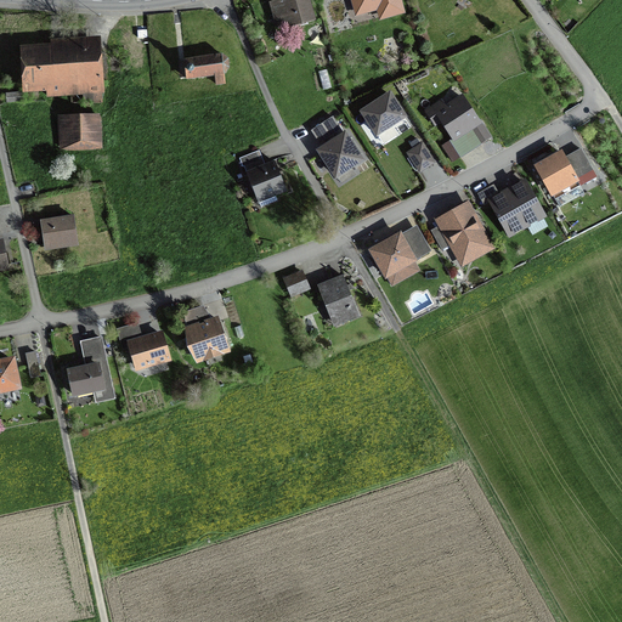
[(290,27),(311,21),(305,0),(298,0),(292,1),(290,0),(287,0),(272,5),(276,21),(288,17),(290,27)]
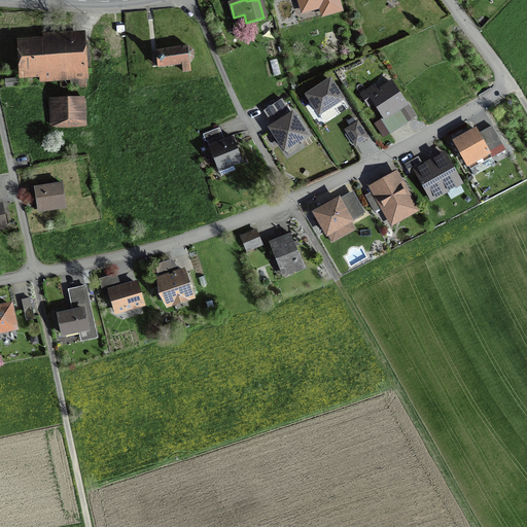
[(340,10),(337,0),(299,0),(302,11),(323,6),(325,14),(340,10)]
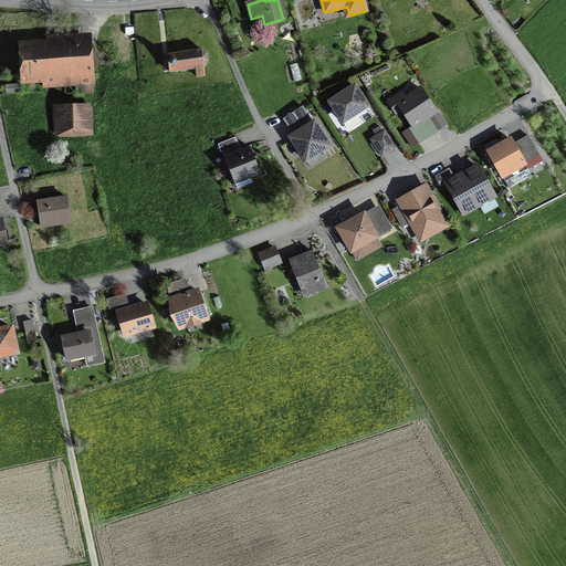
[(43,88),(92,84),(88,45),(22,50),(24,77),(42,75),(43,88)]
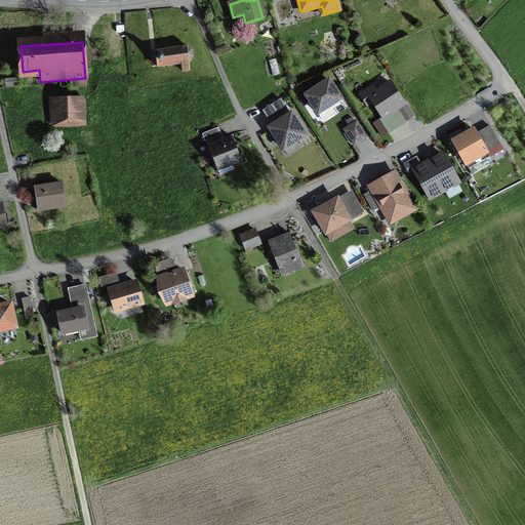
[(187,46),(155,51),(156,54),(157,67),(180,65),(182,72),(189,71),(188,64),(192,57),(192,51),(187,46)]
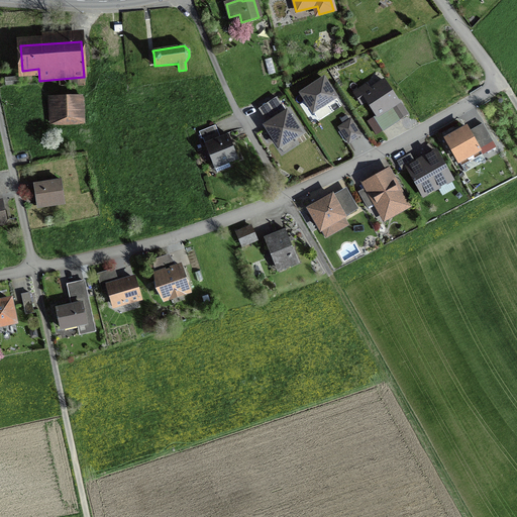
[(4,79),(5,86),(18,85),(17,78),(4,79)]
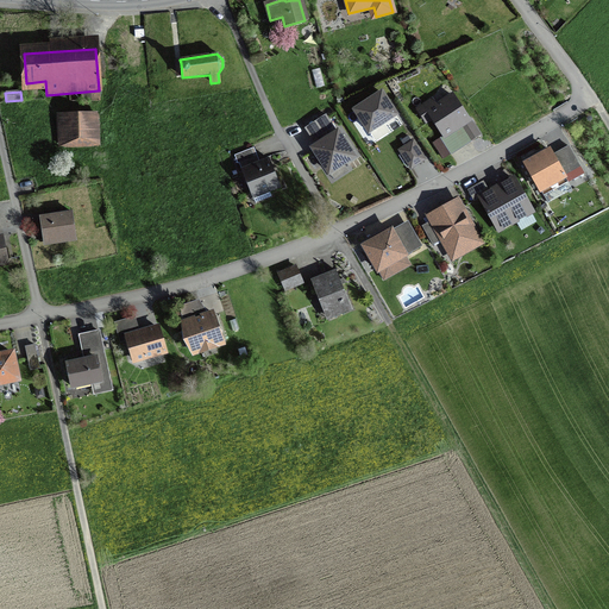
[(445,136),(470,119),(452,92),(427,108),(445,136)]
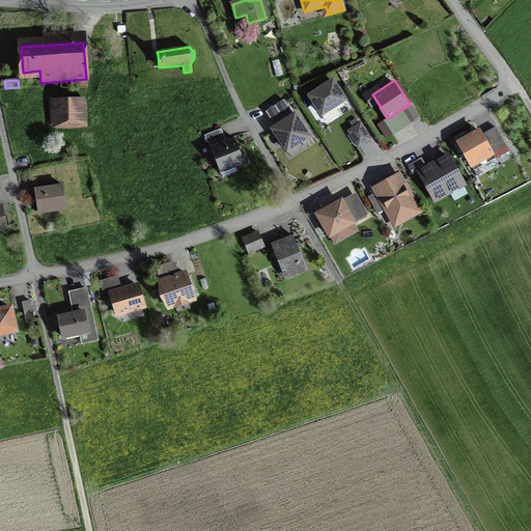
[(323,114),(345,99),(339,89),(333,81),(310,95),(323,114)]
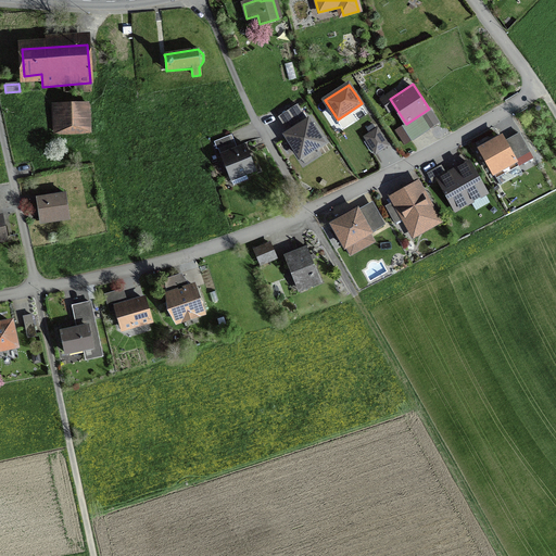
[(55,134),(89,133),(88,108),(54,108),(55,134)]
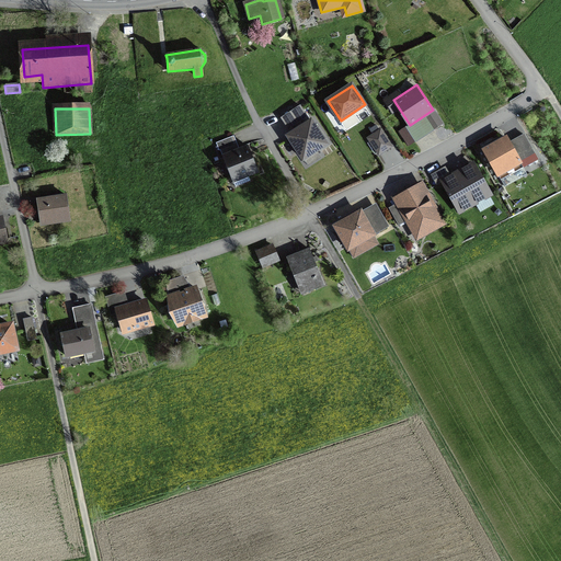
[(304,159),(327,144),(311,121),(301,128),(288,136),(304,159)]
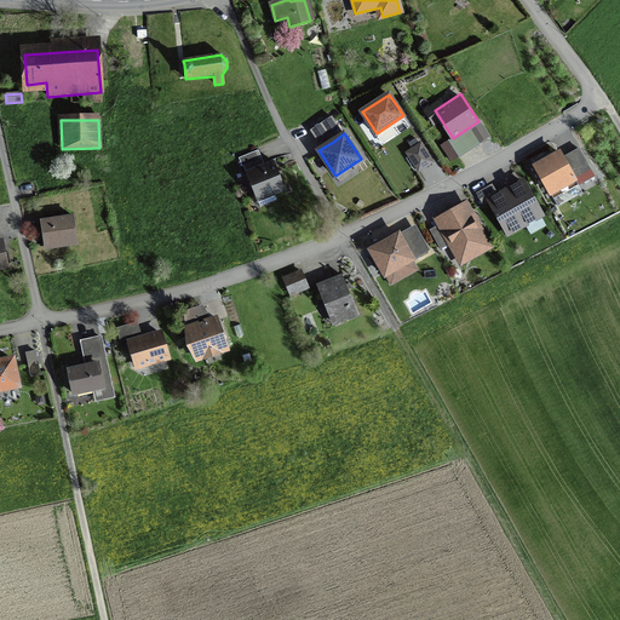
[(422,141),(405,151),(418,172),(435,161),(422,141)]
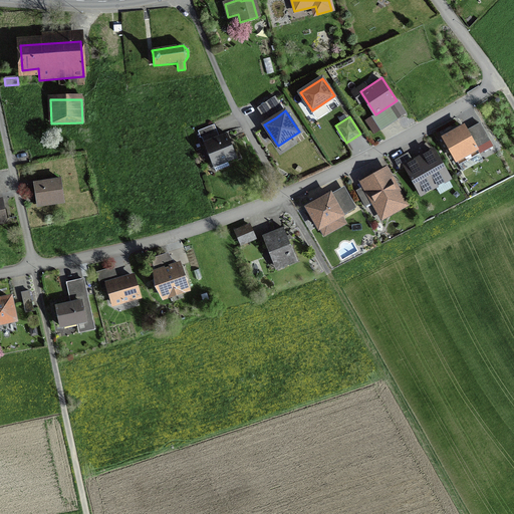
[(445,137),(458,160),(478,148),(465,124),(445,137)]
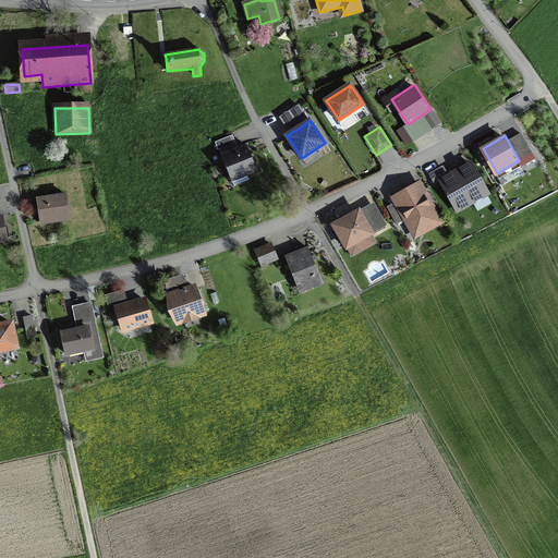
[(230,136),(215,142),(218,149),(233,144),(230,136)]
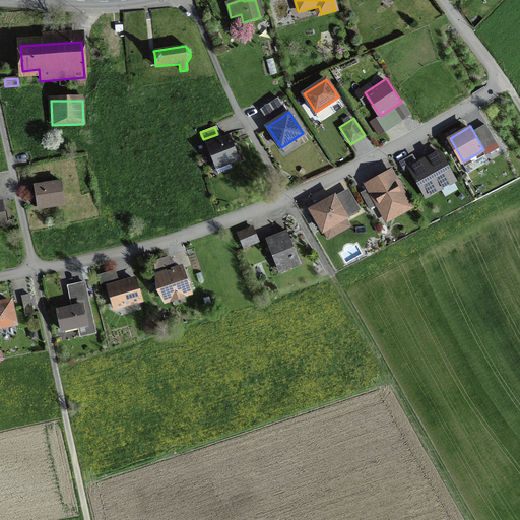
[(232,168),(230,164),(239,159),(230,136),(206,145),(217,174),(232,168)]
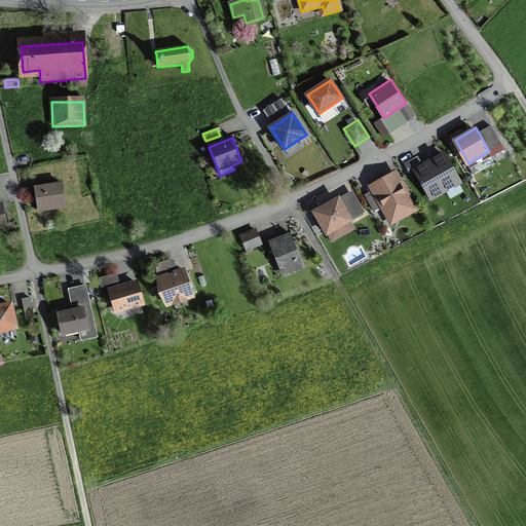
[(461,179),(445,150),(412,168),(428,197),(461,179)]
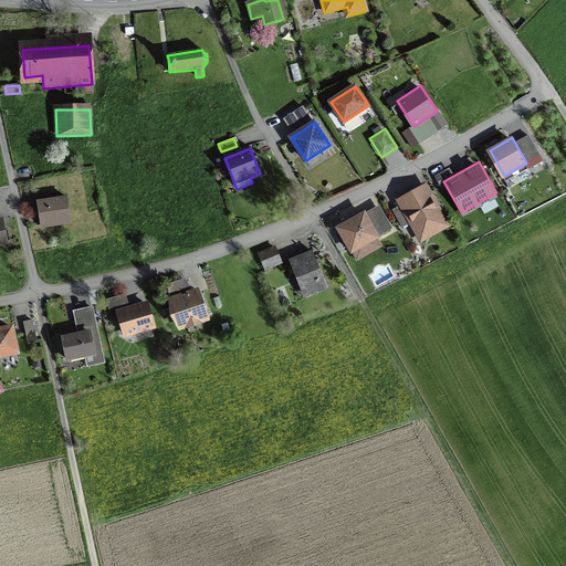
[(447,223),(425,185),(398,200),(419,239),(447,223)]
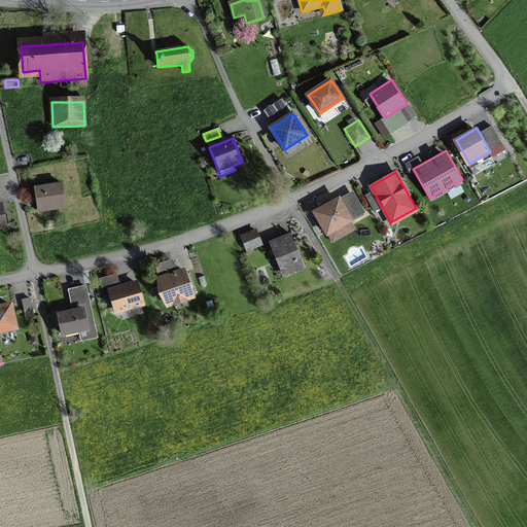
[(34,188),(38,210),(64,206),(61,184),(34,188)]
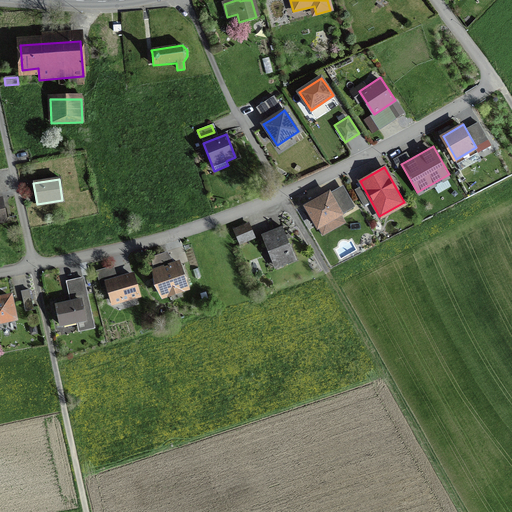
[(342,216),(344,215),(343,213),(355,207),(343,186),(331,192),(330,190),(303,205),(317,230),(319,229),(322,235),(346,223),(342,216)]
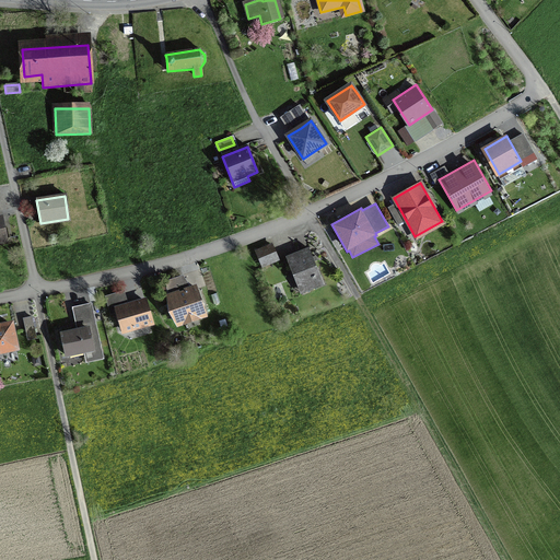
[(277,260),(270,245),(256,252),(263,267),(277,260)]
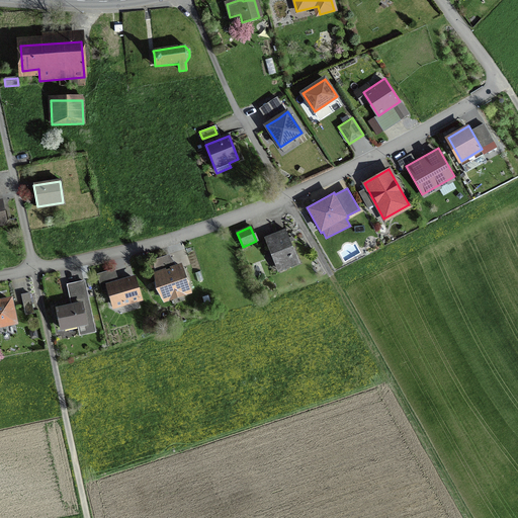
[(265,239),(277,271),(298,263),(285,231),(265,239)]
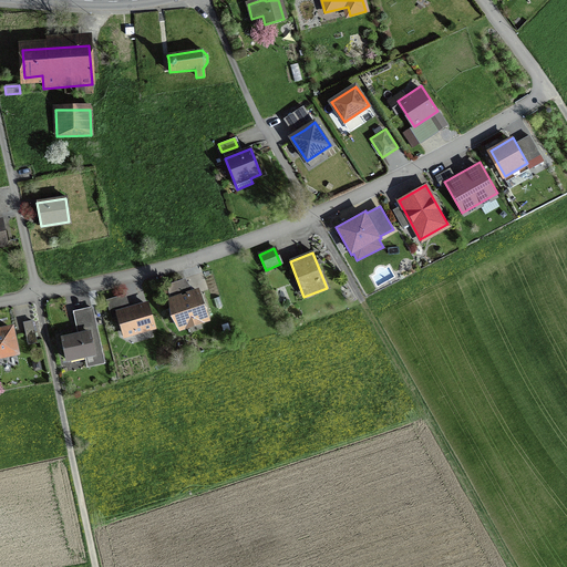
[(172,300),(169,301),(179,329),(206,320),(197,291),(186,296),(185,291),(186,291),(183,282),(167,288),(169,297),(171,296),(172,300)]
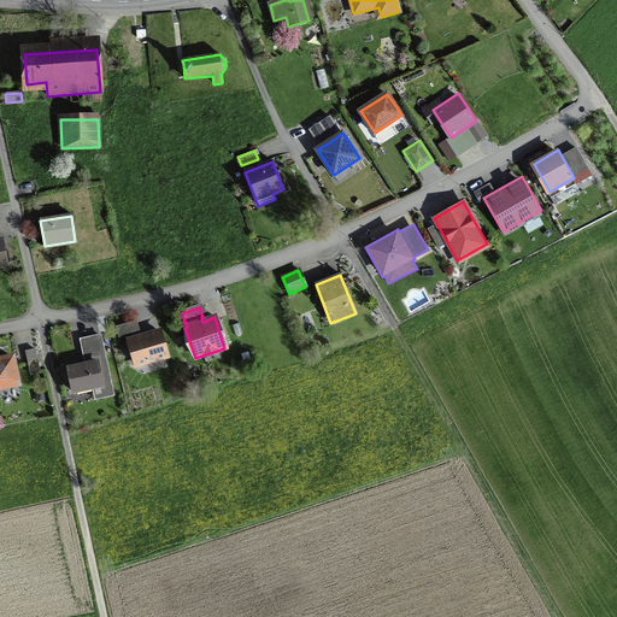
[(158,333),(128,341),(135,366),(165,357),(158,333)]
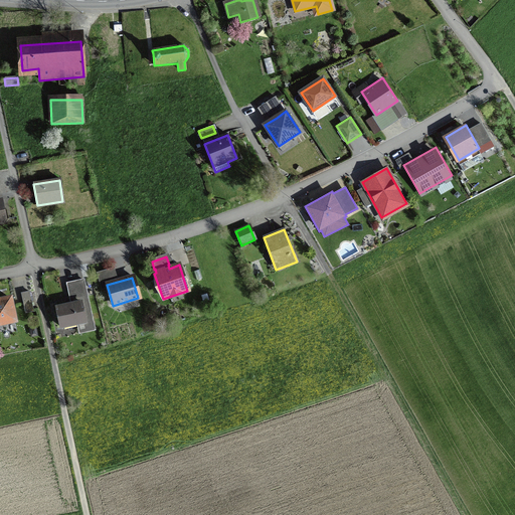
[(83,315),(90,313),(82,281),(66,284),(69,300),(78,298),(79,303),(55,308),(60,328),(84,322),(83,315)]
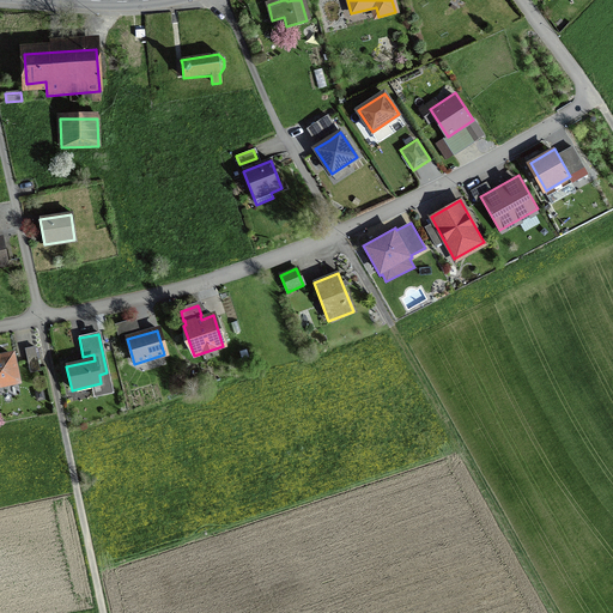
[(0,357),(0,384),(1,386),(4,387),(6,384),(17,382),(11,356),(0,357)]
